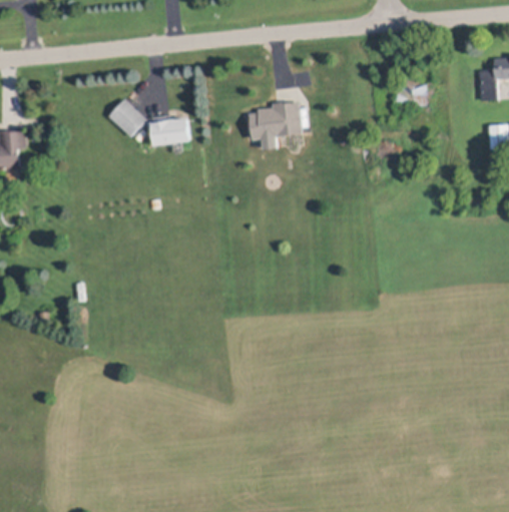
[(439,53),(420,55),(419,42),(437,41),(439,53)]
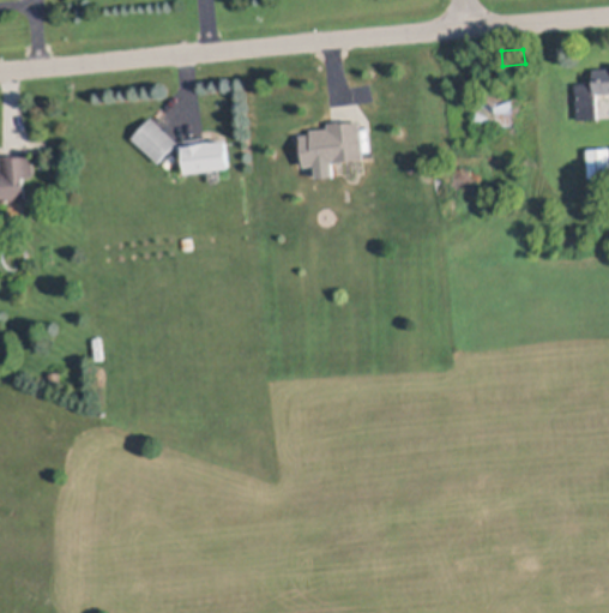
[(594,119),(574,119),(573,83),(591,82),(590,67),(608,67),(608,92),(594,94),(594,119)]
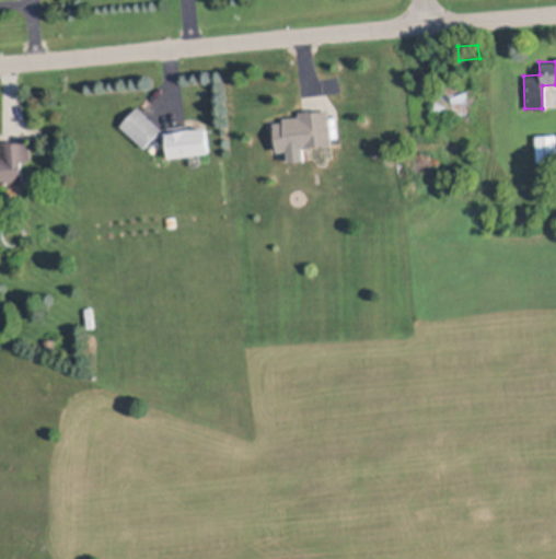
[(470,111),(442,113),(440,84),(468,82),(470,111)]
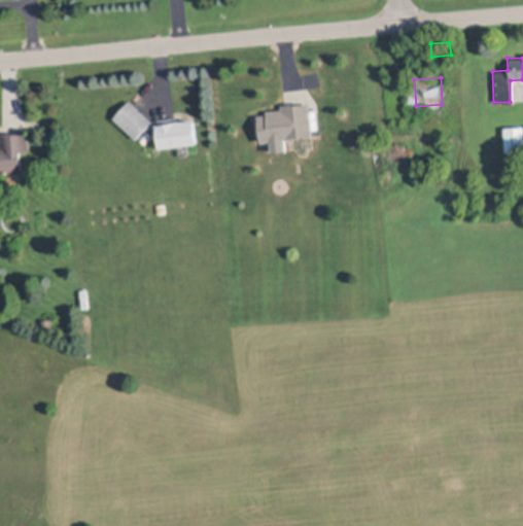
[(128,102),(149,123),(173,118),(174,124),(180,123),(180,124),(192,121),(196,146),(159,151),(155,131),(155,130),(142,132),(134,140),(111,119),(128,102)]
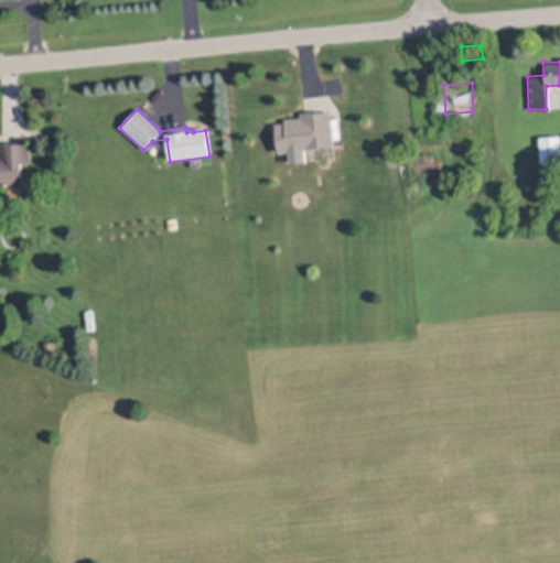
[(319,111),(319,114),(329,112),(333,147),(303,150),(305,164),(290,166),(288,154),(278,155),(275,126),(284,125),(283,120),(300,118),(300,114),(312,112),(319,111)]
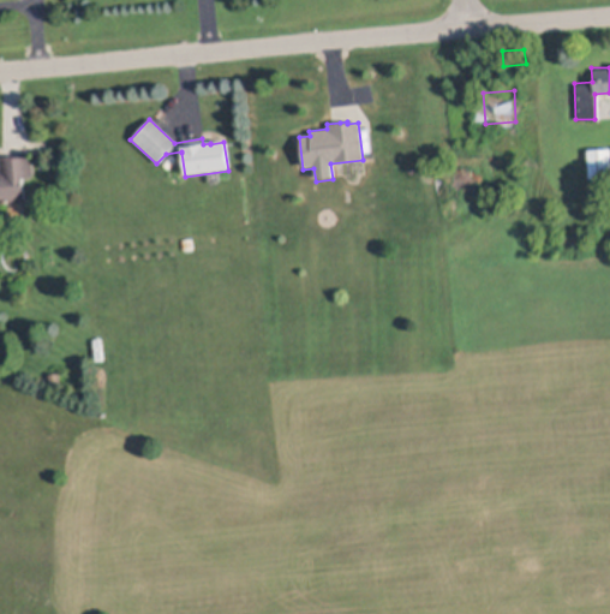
[(609,176),(587,177),(585,149),(606,148),(609,176)]
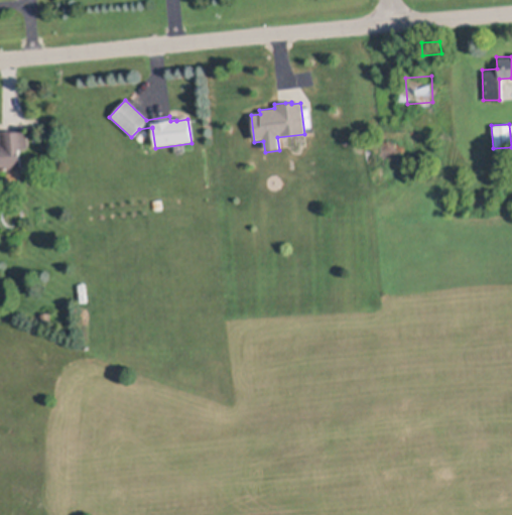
[(9,131),(9,133),(24,132),(25,150),(18,150),(19,169),(0,170),(0,132),(9,131)]
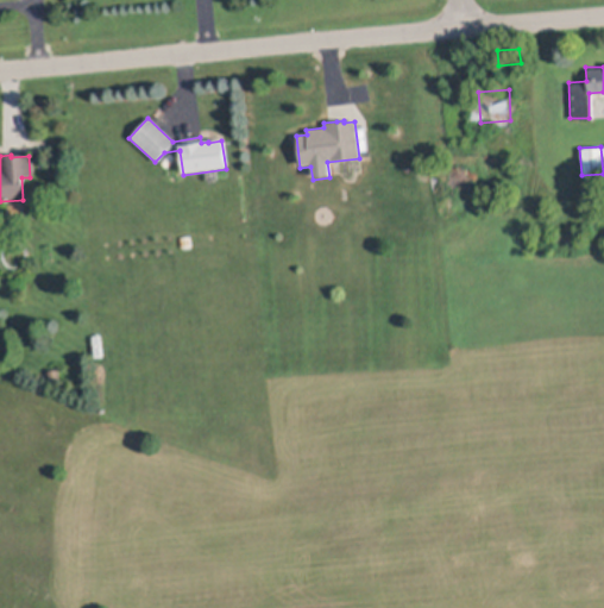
[(189,248),(180,249),(178,237),(188,236),(189,248)]
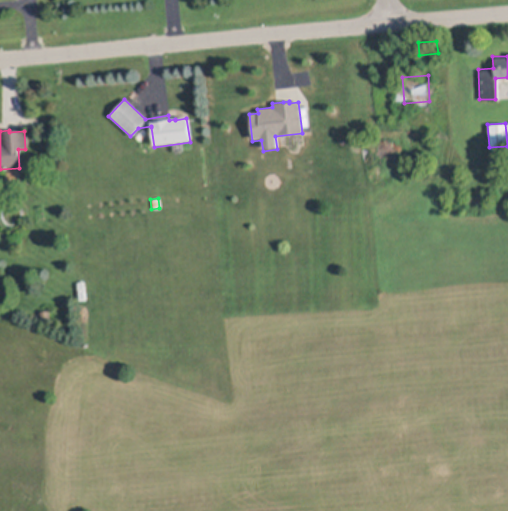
[(48,321),(40,322),(40,312),(48,311),(48,321)]
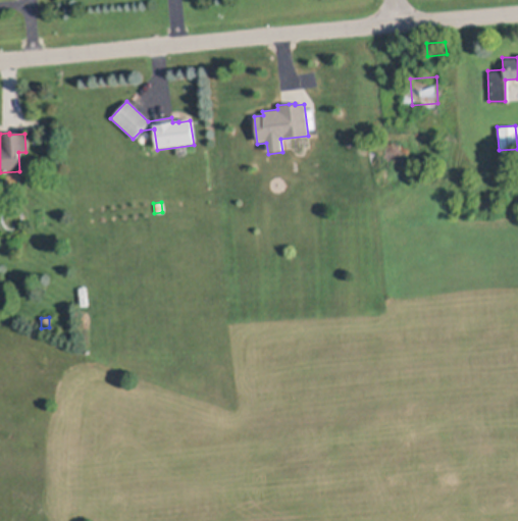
All buildings are outlined.
